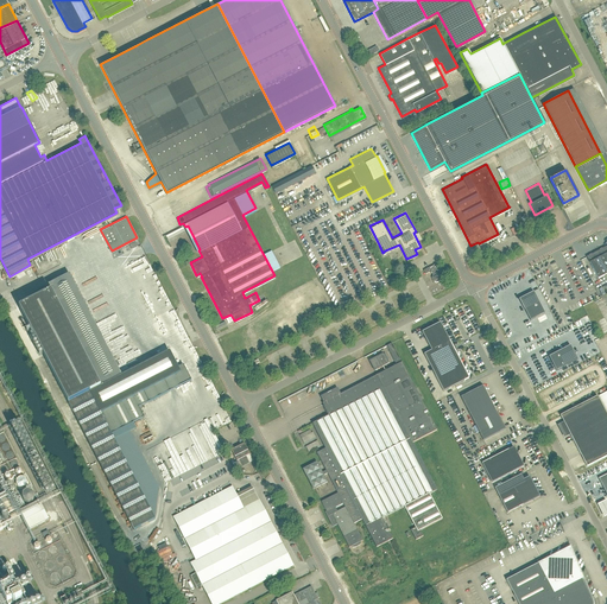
[(598,275),(606,271),(606,242),(586,254),(598,275)]
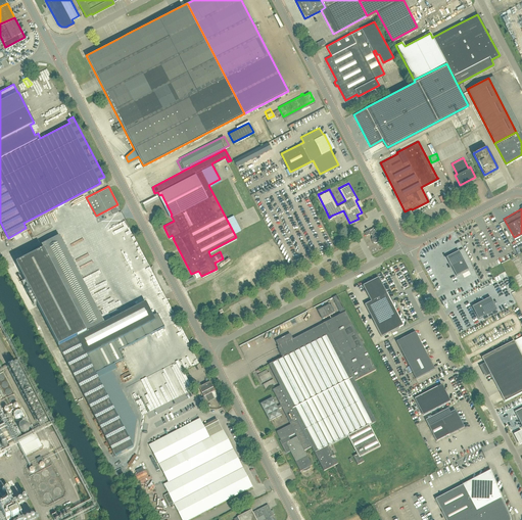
[(378,232),(376,227),(375,225),(364,230),(365,234),(369,232),(368,230),(369,230),(372,235),(371,237),(373,240),(375,241),(381,237),(382,235),(380,232),(378,232)]
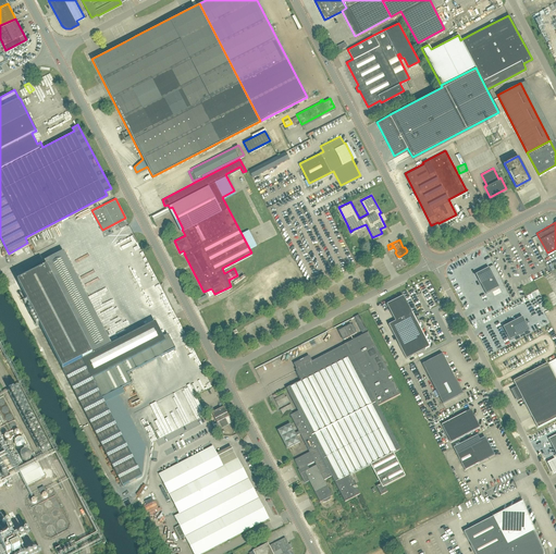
[(47,263),(16,279),(62,367),(110,342),(65,254),(63,249),(44,259),(47,263)]
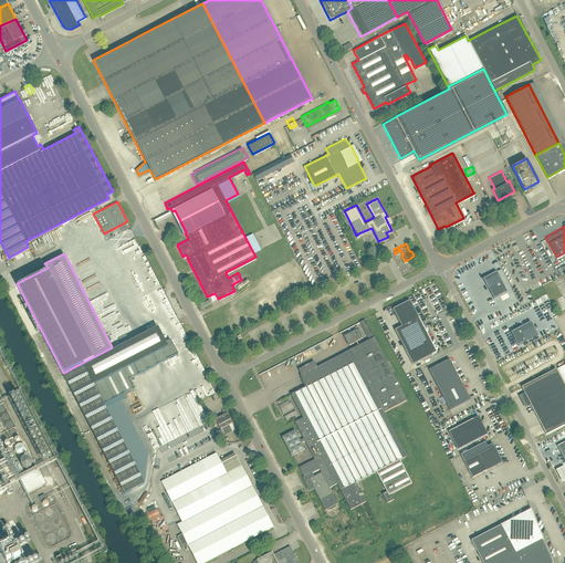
[(505,290),(495,270),(482,277),(492,296),(505,290)]
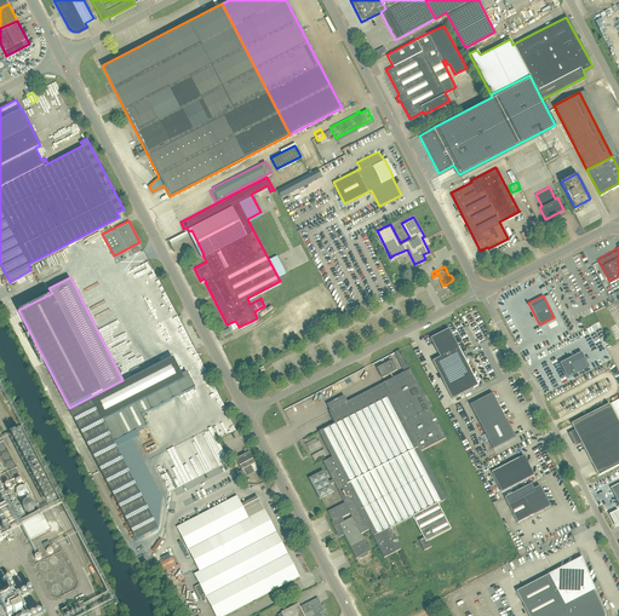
[(325,320),(339,314),(333,300),(320,306),(325,320)]
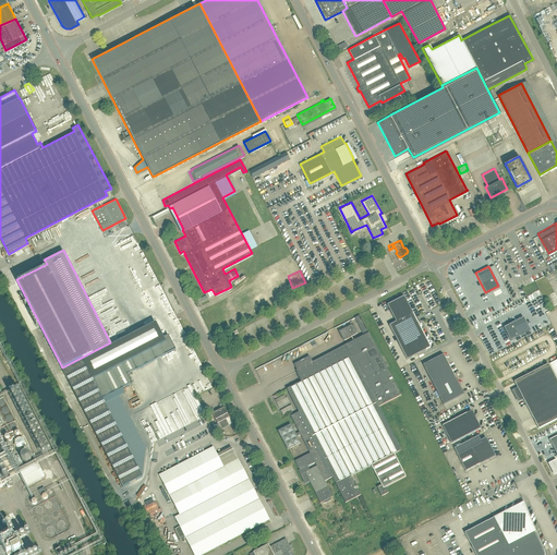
[(412,311),(403,293),(402,294),(386,303),(395,320),(388,323),(406,358),(425,347),(425,348),(430,346),(426,340),(411,311),(412,311)]
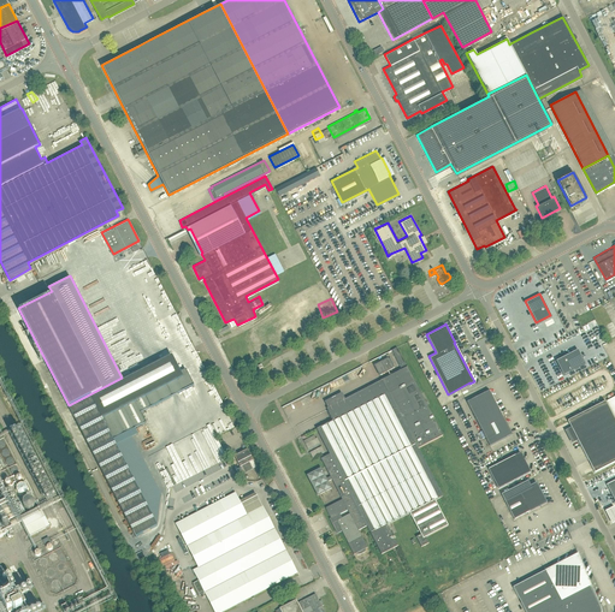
[(341,528),(348,541),(347,541),(353,552),(367,545),(361,534),(358,528),(366,523),(380,552),(397,542),(386,522),(408,510),(420,532),(415,534),(420,545),(427,540),(425,535),(447,523),(435,498),(442,493),(429,469),(417,446),(442,433),(406,364),(396,345),(390,348),(401,367),(326,406),(332,419),(319,426),(315,427),(329,452),(320,456),(329,474),(325,476),(320,465),(306,473),(315,493),(330,486),(326,479),(331,477),(341,497),(325,506),(330,516),(329,516),(335,528),(336,527),(337,530),(341,528)]
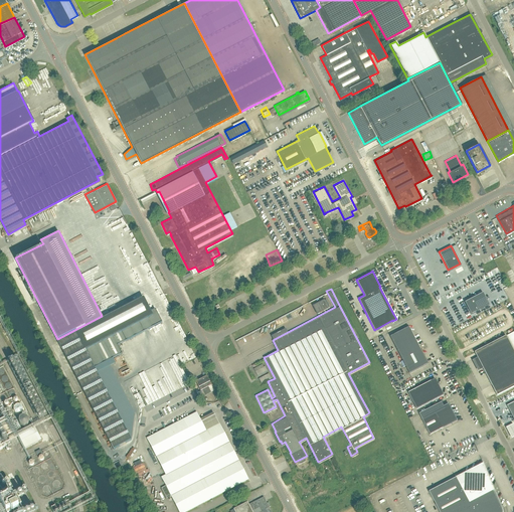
[(464,300),(470,312),(488,303),(482,291),(464,300)]
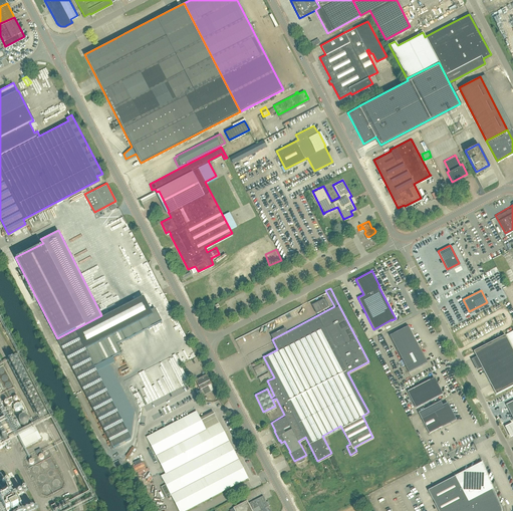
[(101,315),(57,338),(112,446),(131,437),(93,364),(120,350),(116,342),(161,319),(154,306),(150,309),(143,294),(138,297),(101,315)]
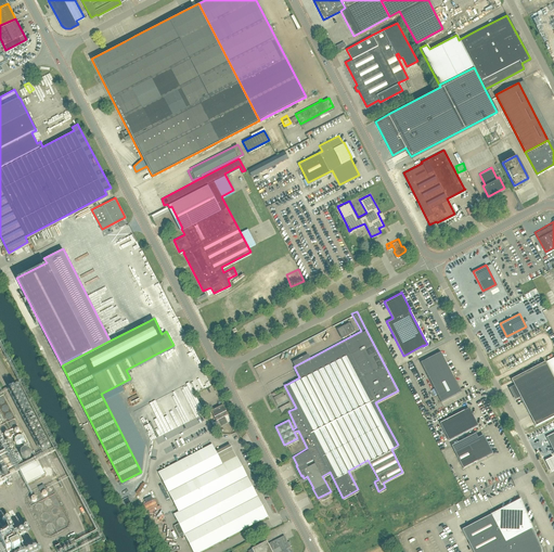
[(340,336),(352,330),(348,321),(336,328),(340,336)]
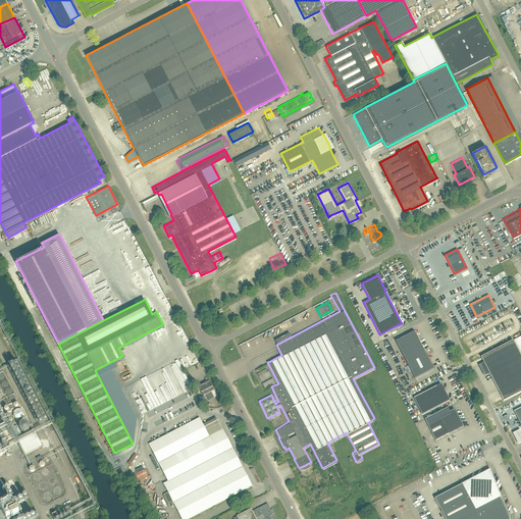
[(395,339),(395,340),(414,376),(432,366),(425,352),(423,353),(423,352),(424,352),(423,350),(422,350),(414,335),(413,334),(411,333),(411,334),(409,333),(396,341),(395,339)]
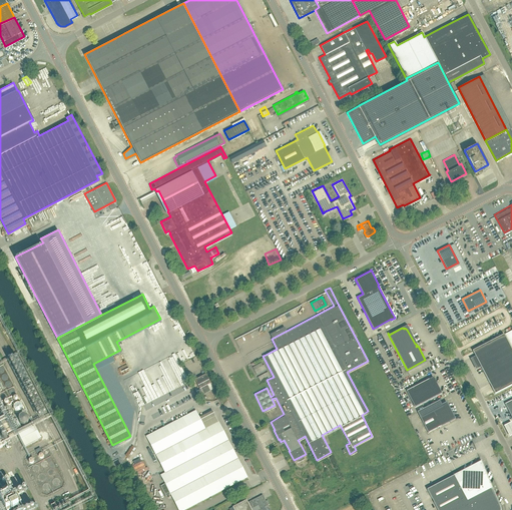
[(511,350),(503,333),(493,338),(472,349),(494,392),(511,382),(511,350)]
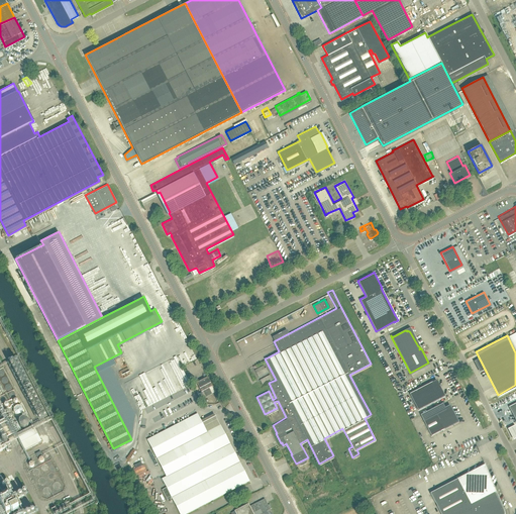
[(195,355),(180,363),(185,373),(190,370),(188,366),(194,363),(196,367),(199,365),(195,355)]
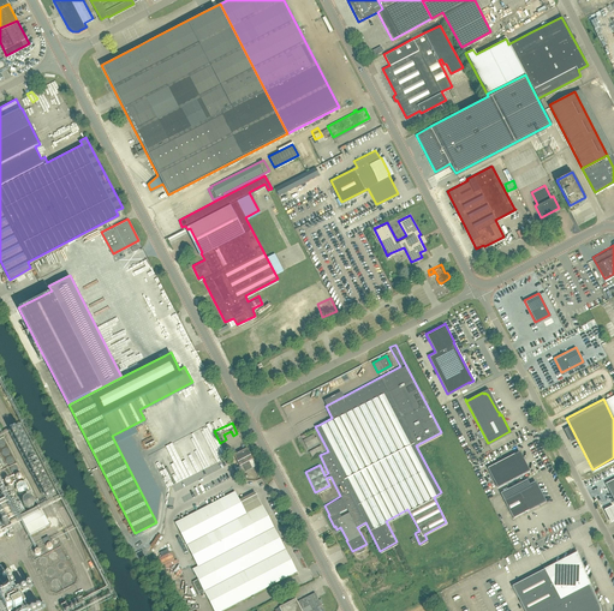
[(311,430),(300,433),(303,442),(314,437),(311,430)]
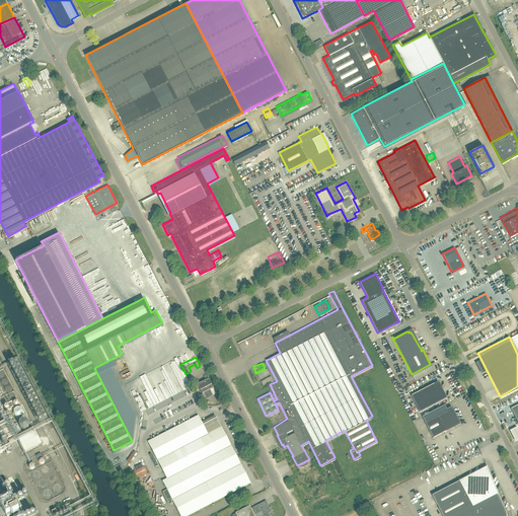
[(208,376),(202,379),(207,388),(209,387),(212,392),(215,391),(212,386),(208,376)]
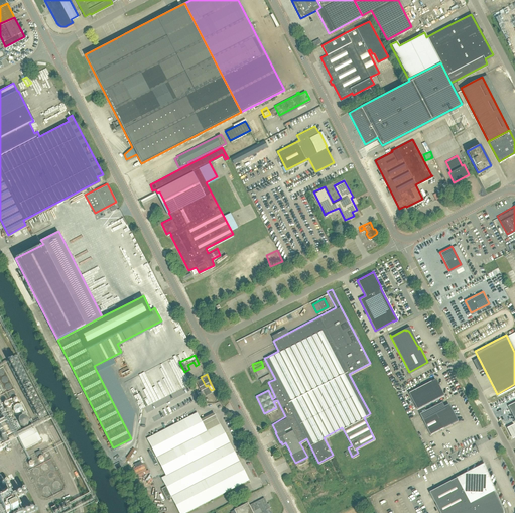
[(201,389),(206,386),(201,377),(196,380),(201,389)]
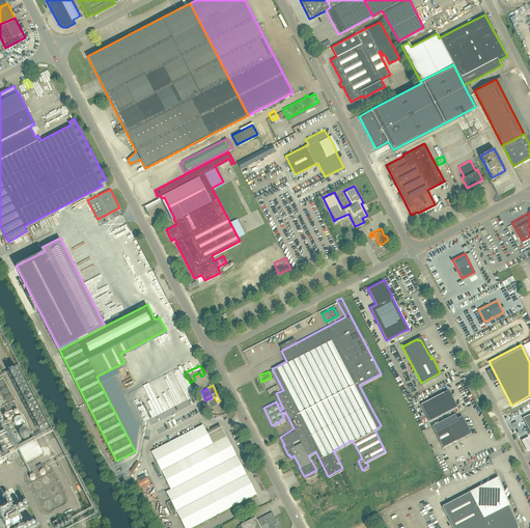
[(443,391),(420,403),(428,419),(456,406),(448,389),(447,388),(443,391)]
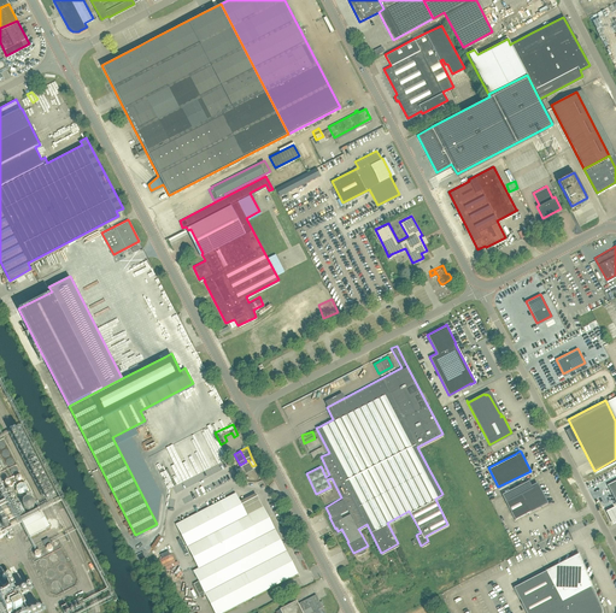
[(514,518),(546,501),(535,482),(531,484),(528,479),(502,493),(504,497),(514,518)]
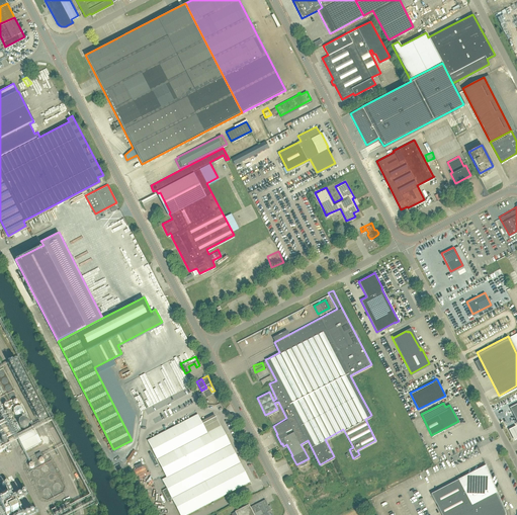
[(16,404),(12,408),(16,412),(20,408),(16,404)]
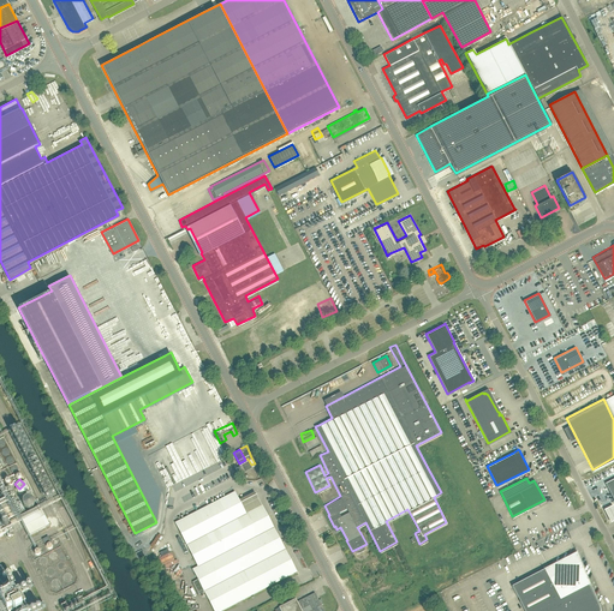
[(197,563),(191,567),(214,610),(215,610),(296,569),(261,503),(245,511),(234,489),(174,520),(197,563)]
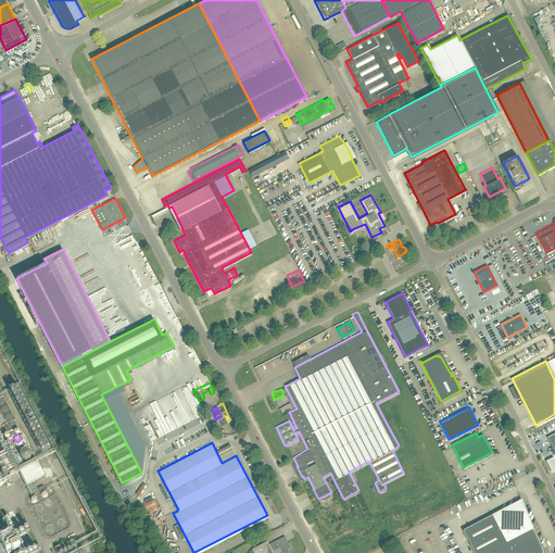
[(554,461),(552,453),(543,457),(549,469),(554,466),(554,461)]
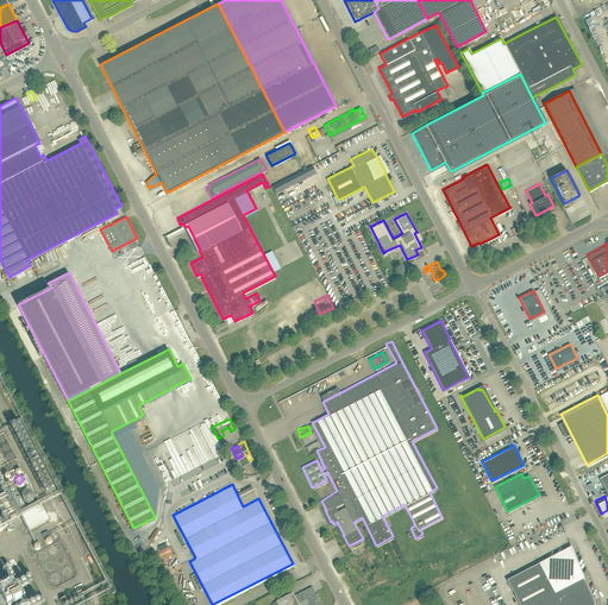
[(19,510),(26,525),(43,517),(36,502),(19,510)]
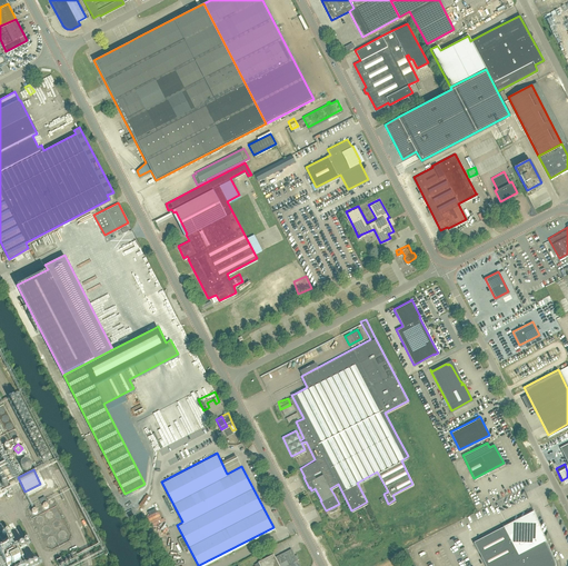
[(142,513),(146,518),(148,517),(149,520),(151,520),(149,516),(158,513),(156,507),(142,513)]
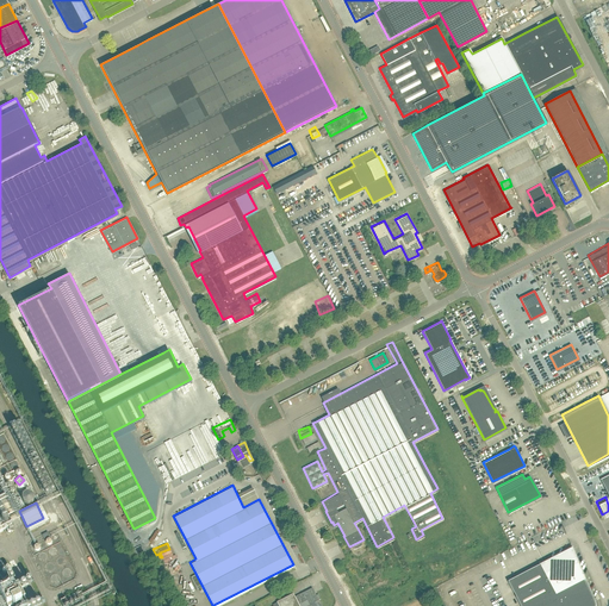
[(592,599),(571,545),(507,579),(520,605),(588,605),(588,604),(588,603),(586,601),(592,599)]
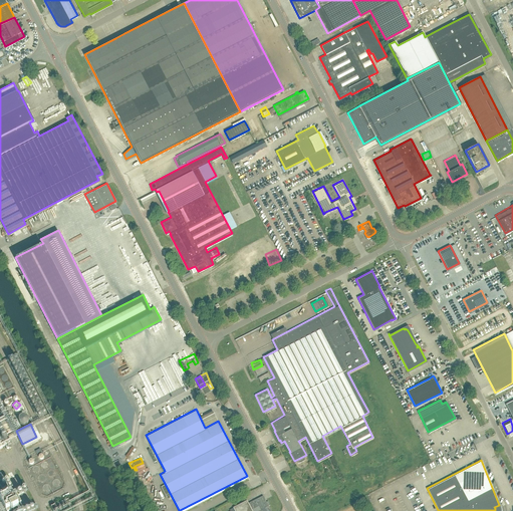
[(0,498),(6,510),(19,504),(18,502),(20,501),(14,489),(11,491),(10,490),(2,474),(0,475),(0,498)]
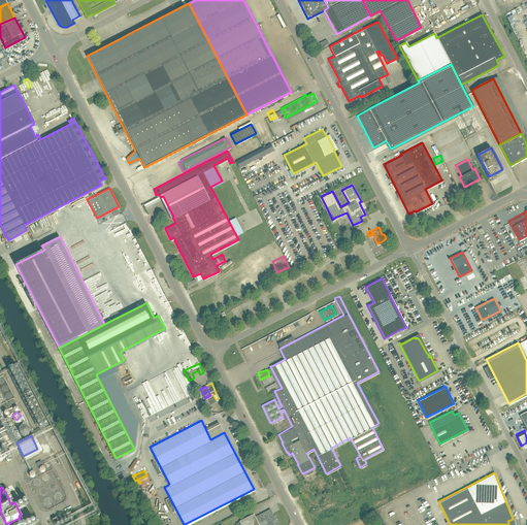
[(273,516),(269,507),(254,516),(253,513),(238,520),(240,524),(275,524),(277,524),(274,518),(276,517),(274,515),(273,516)]
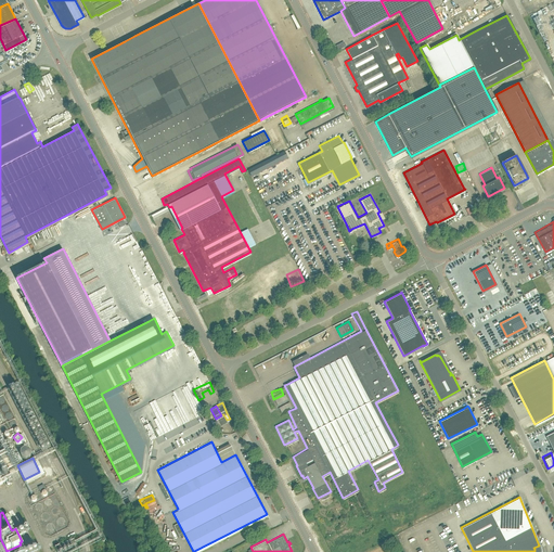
[(77,544),(73,536),(54,546),(58,550),(73,542),(74,546),(77,544)]
